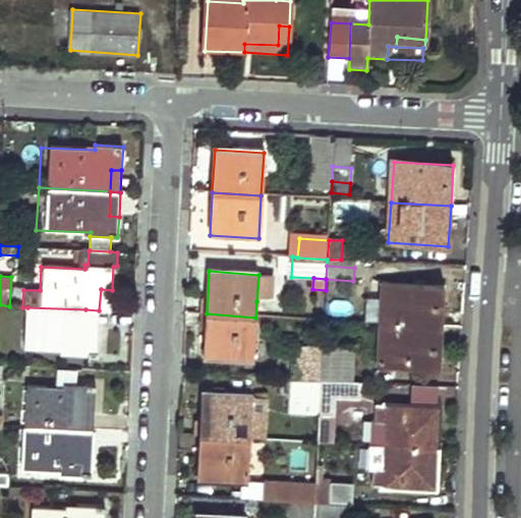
[(271,301),(272,280),(258,279),(256,301),(271,301)]
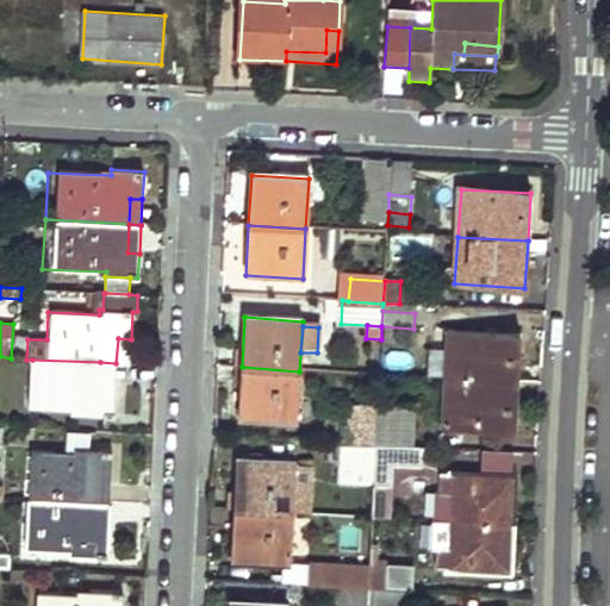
[(447,380),(517,383),(521,337),(450,332),(447,380)]
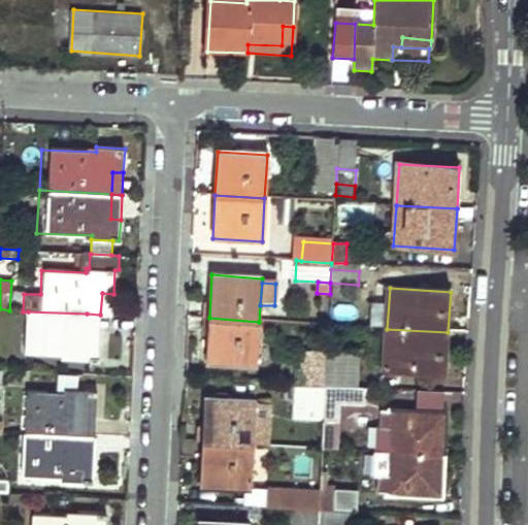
[(100,315),(111,316),(113,294),(102,293),(100,315)]
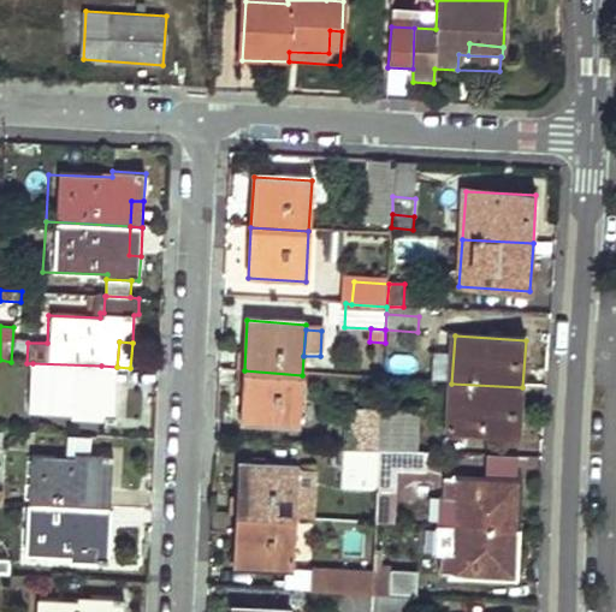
[(82,420),(113,421),(114,396),(100,394),(101,366),(33,363),(30,413),(81,415),(82,420)]
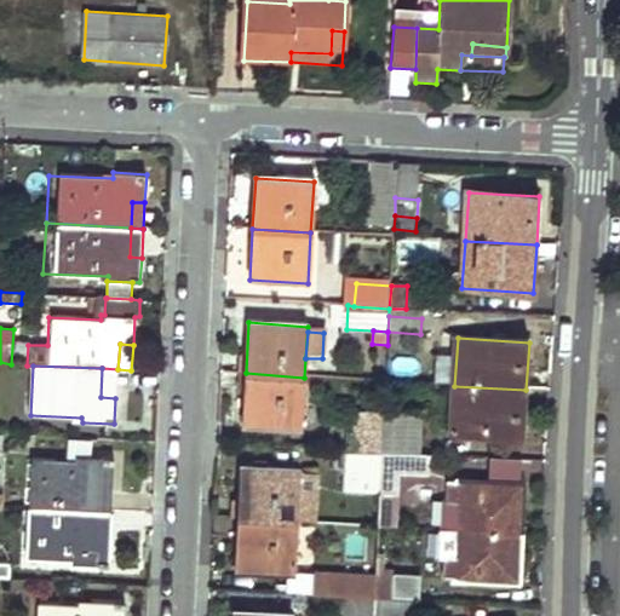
[(101,397),(115,398),(118,369),(102,368),(101,397)]
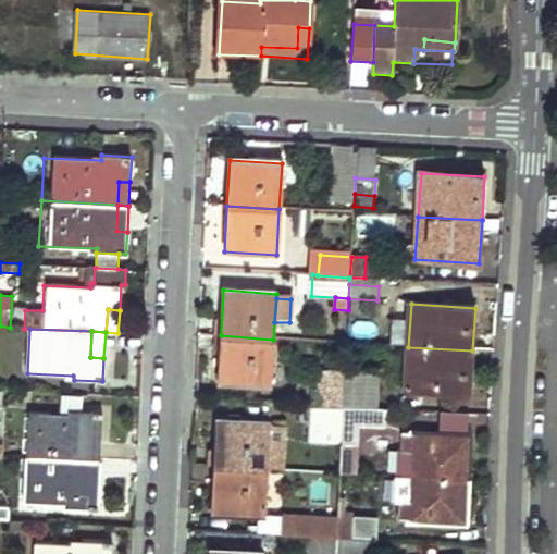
[(218,382),(271,385),(273,340),(221,335),(218,382)]
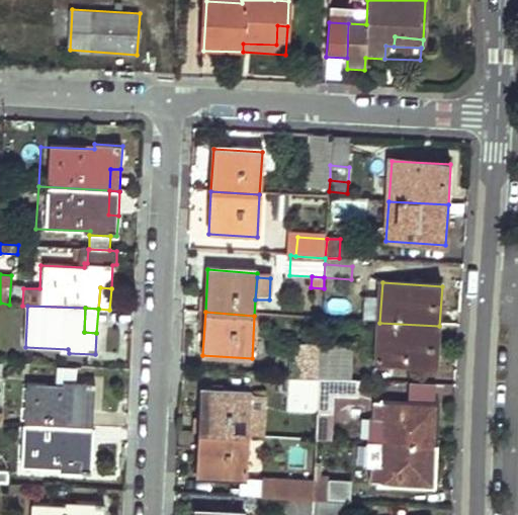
[(377,363),(437,366),(439,326),(379,323),(377,363)]
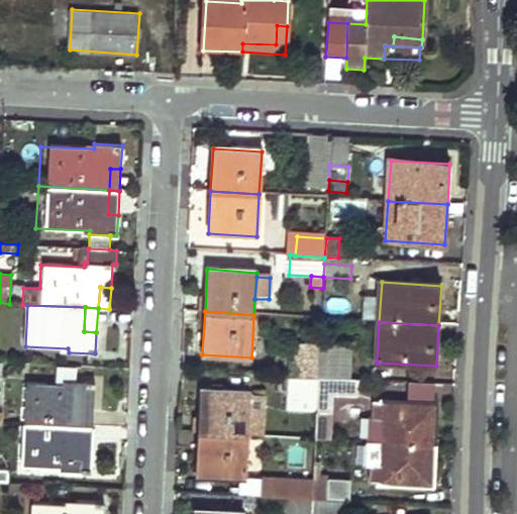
[(292,377),(318,379),(320,345),(299,344),(297,360),(294,360),(292,377)]
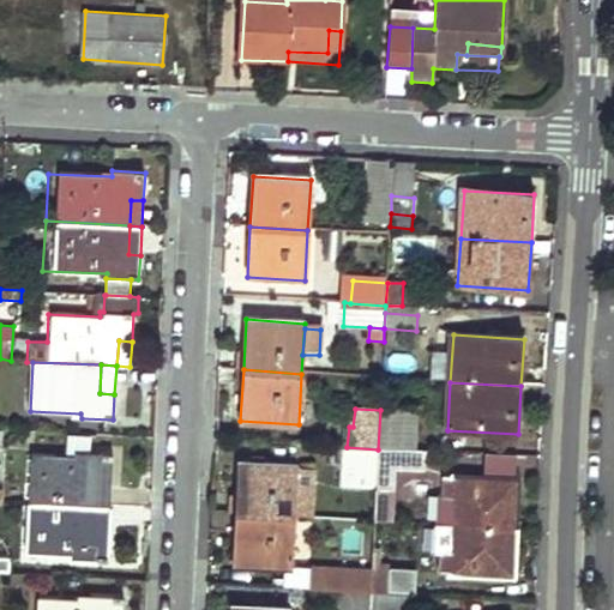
[(378,450),(415,452),(419,412),(380,410),(378,450)]
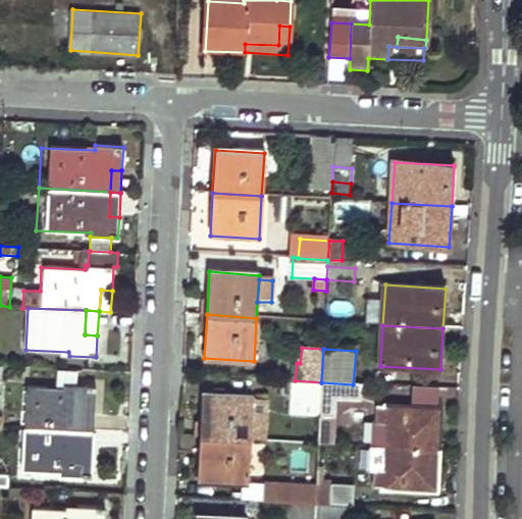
[(96,387),(74,385),(75,370),(59,370),(58,388),(27,387),(24,429),(84,431),(86,409),(95,410),(96,387)]
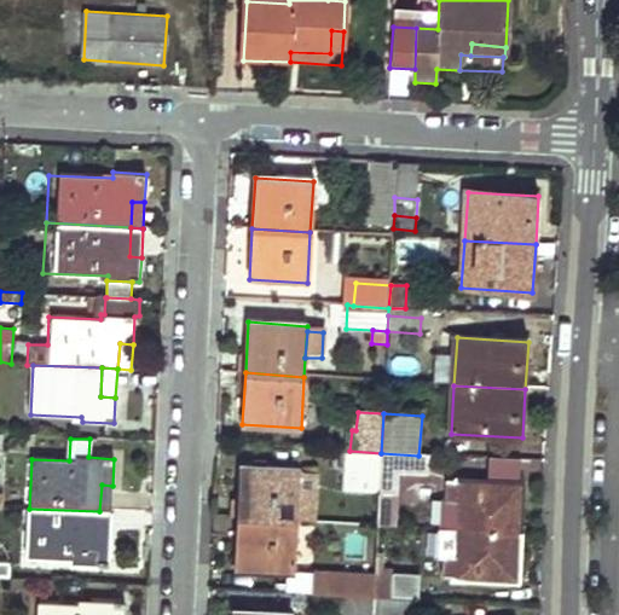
[(341,491),(379,493),(380,480),(381,453),(350,451),(345,451),(341,491)]
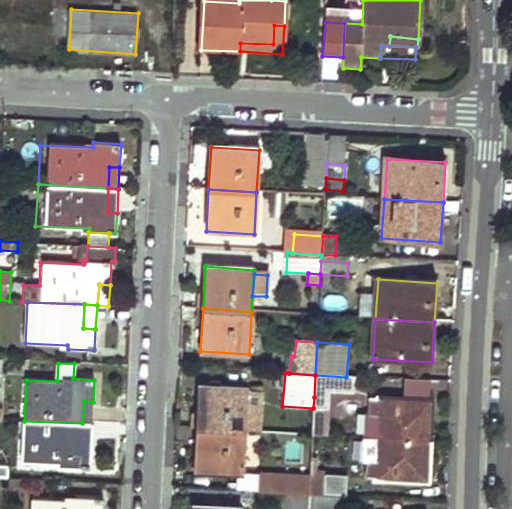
[(330,392),(354,393),(354,377),(346,377),(315,375),(314,397),(313,408),(312,436),(322,437),(323,423),(324,398),(329,398),(330,392)]
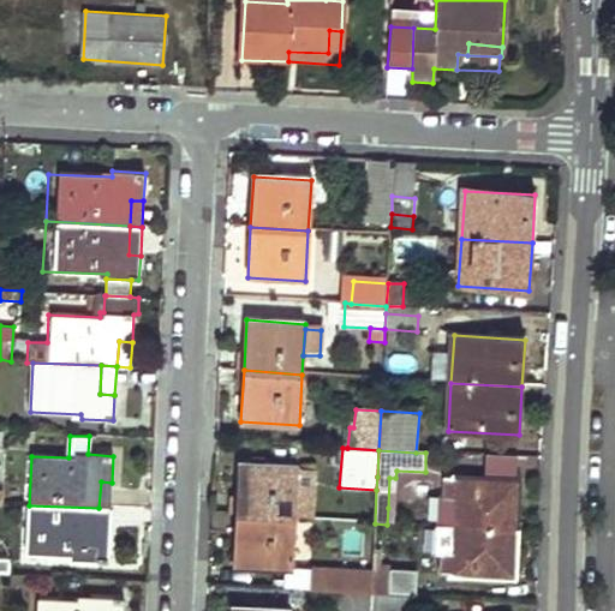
[(237,515),(296,519),(298,473),(298,467),(240,462),(237,515)]
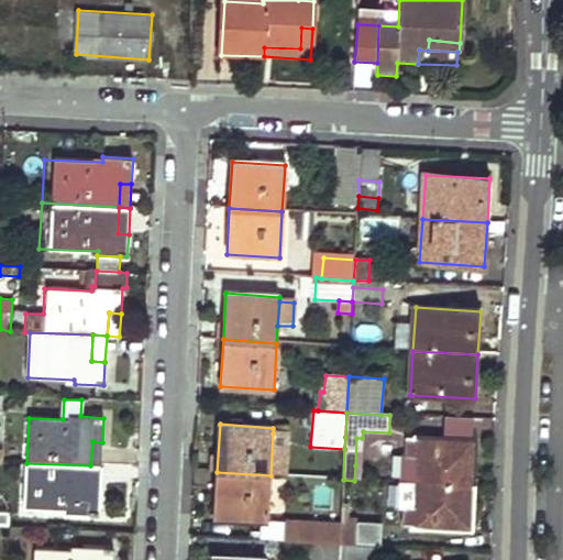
[(285,476),(288,435),(273,434),(271,475),(285,476)]
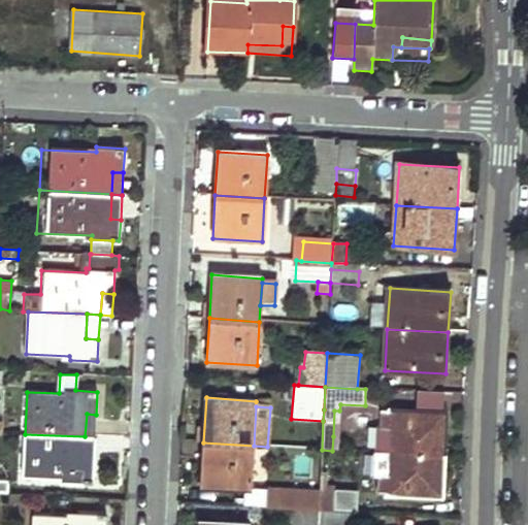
[(382,453),(443,457),(446,416),(373,411),(372,428),(384,430),(382,453)]
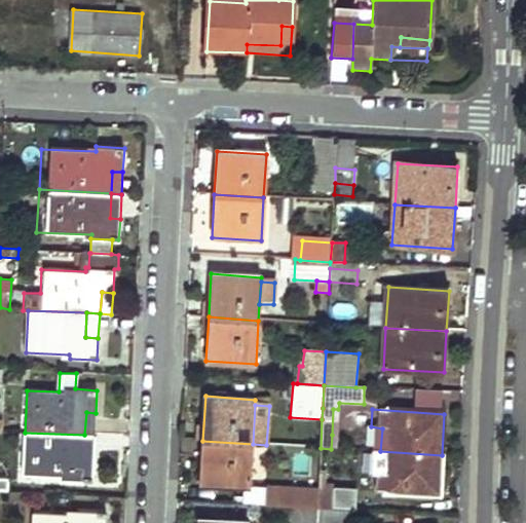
[(84,435),(94,436),(96,413),(86,412),(84,435)]
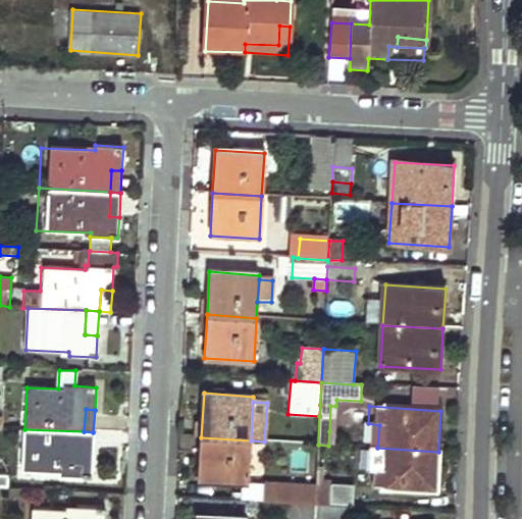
[(67,477),(91,478),(92,455),(83,455),(84,431),(24,429),(22,470),(67,473),(67,477)]
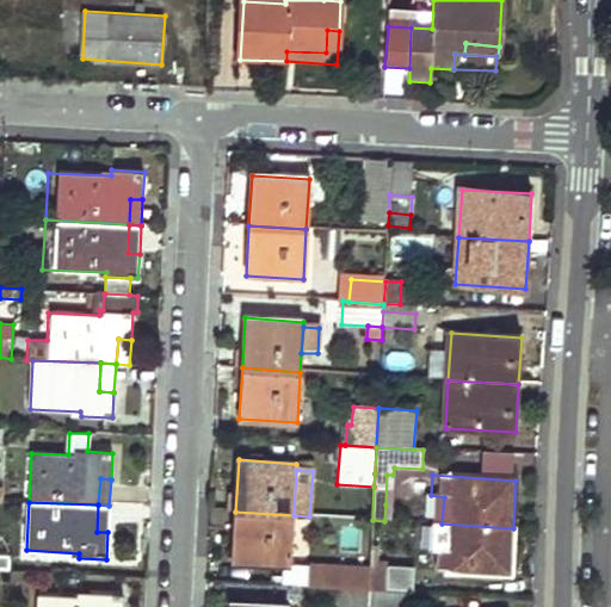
[(97,532),(107,532),(109,506),(98,505),(97,532)]
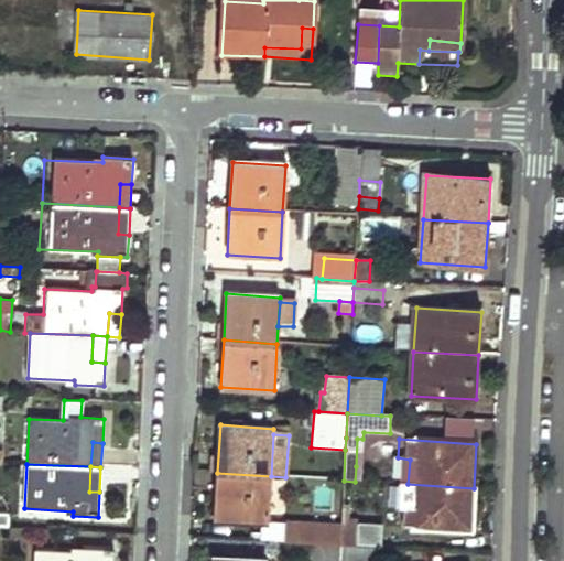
[(365,482),(365,466),(356,466),(355,482),(365,482)]
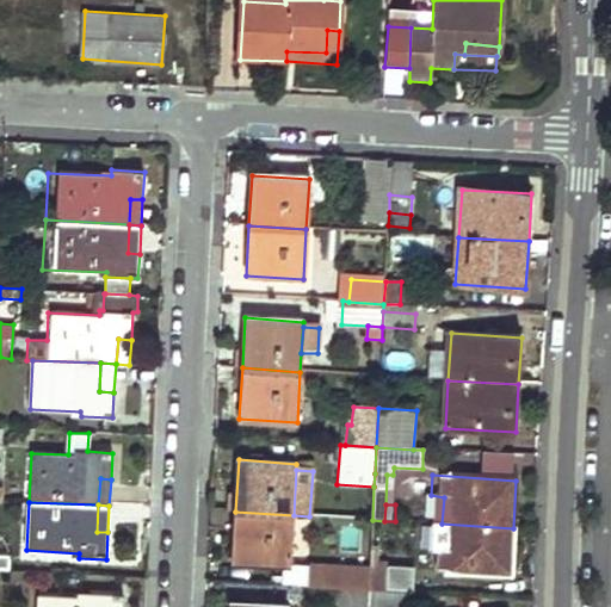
[(233,563),(290,564),(294,515),(235,512),(233,563)]
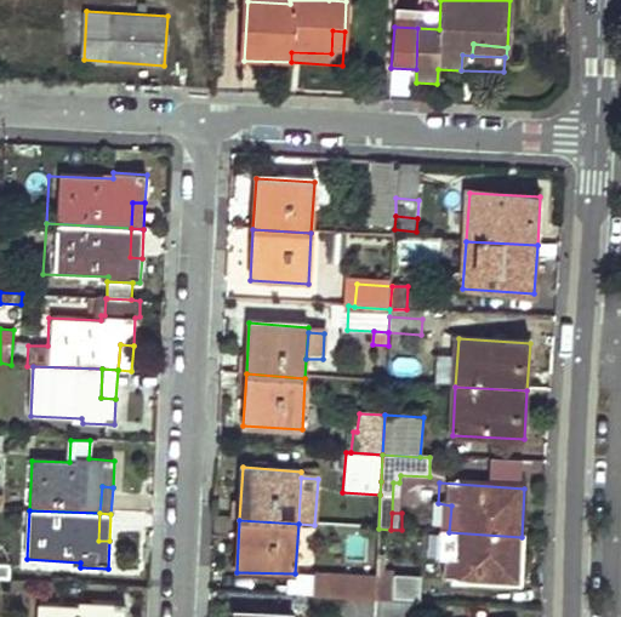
[(433,578),(518,584),(522,537),(449,532),(446,558),(434,558),(433,578)]
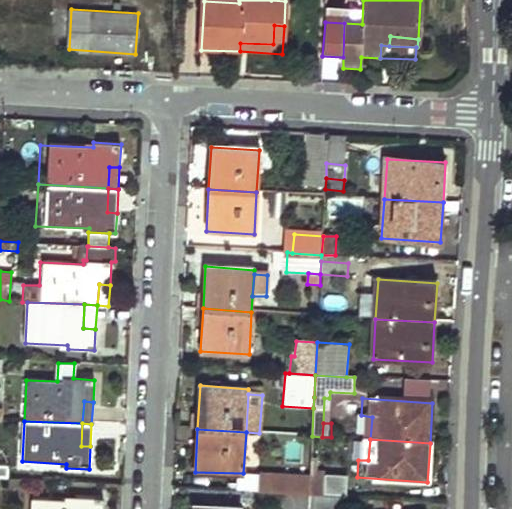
[(309,478),(340,478),(341,443),(311,442),(309,478)]
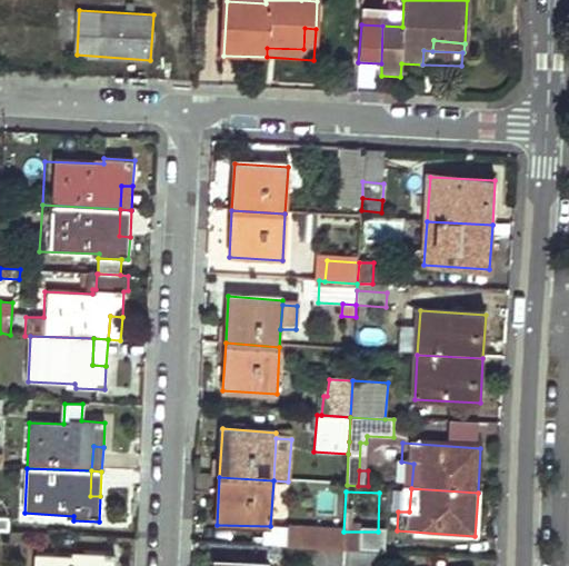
[(315,549),(342,552),(343,532),(316,530),(315,549)]
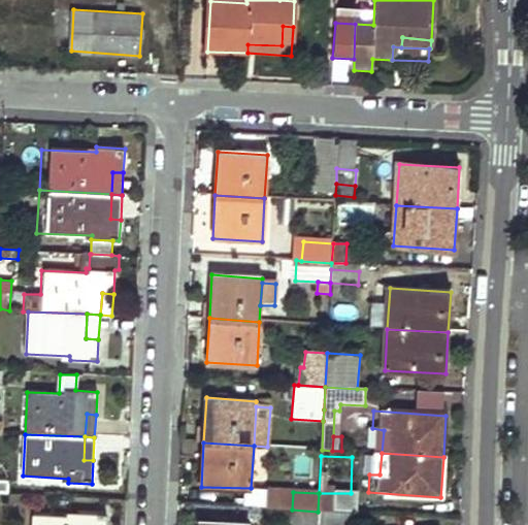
[(318,512),(350,513),(351,493),(319,493),(318,512)]
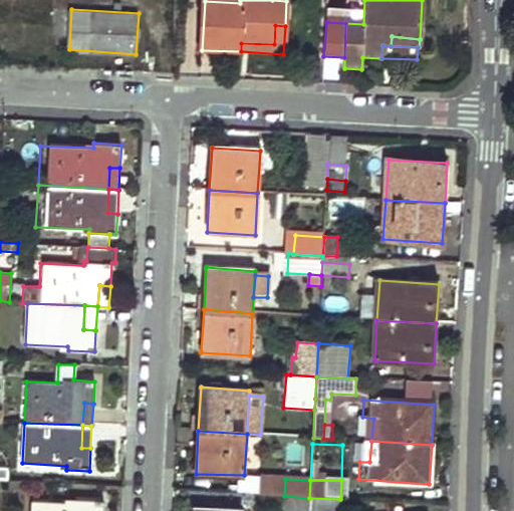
[(308,510),(309,498),(284,496),(283,510),(308,510)]
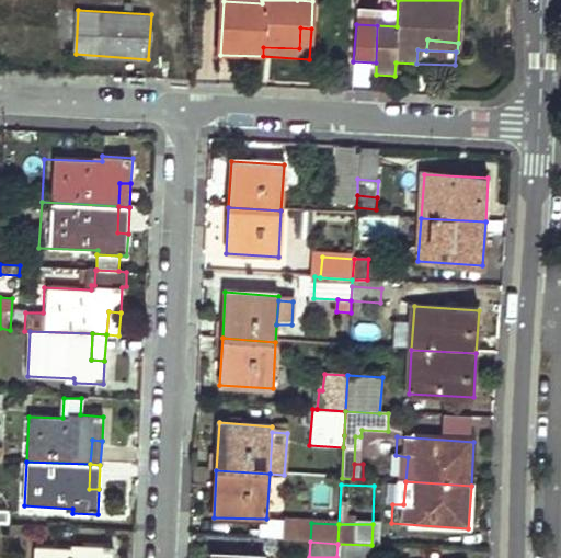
[(111,557),(112,546),(82,544),(81,548),(35,547),(33,557),(111,557)]
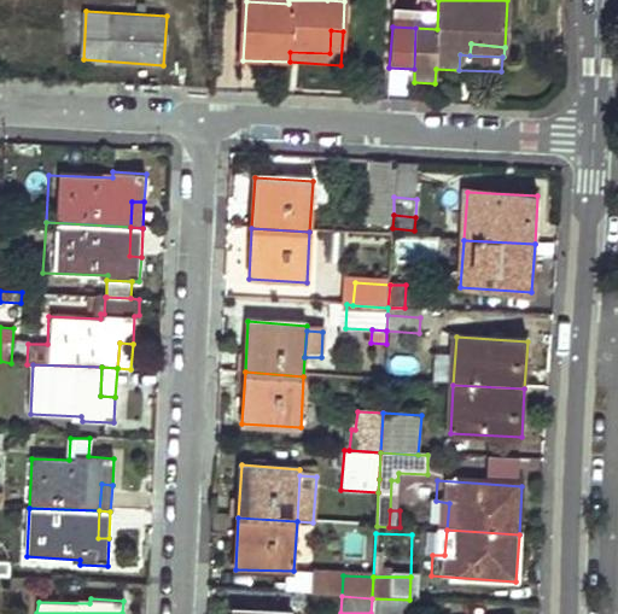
[(408,613),(409,600),(372,598),(371,613),(408,613)]
